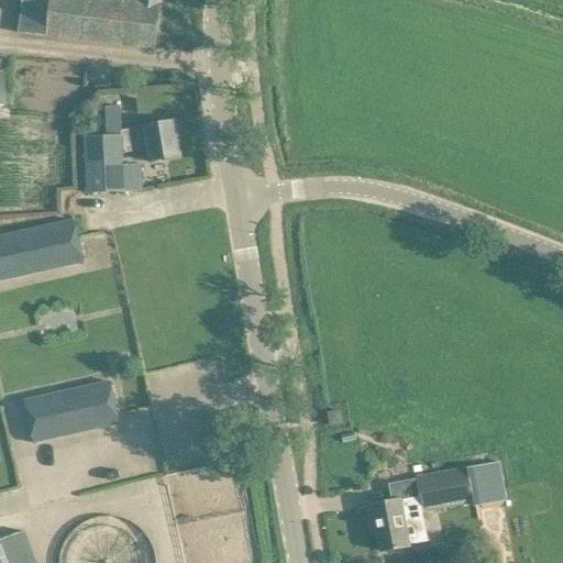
[(20,0),(17,32),(155,50),(161,0),(20,0)]
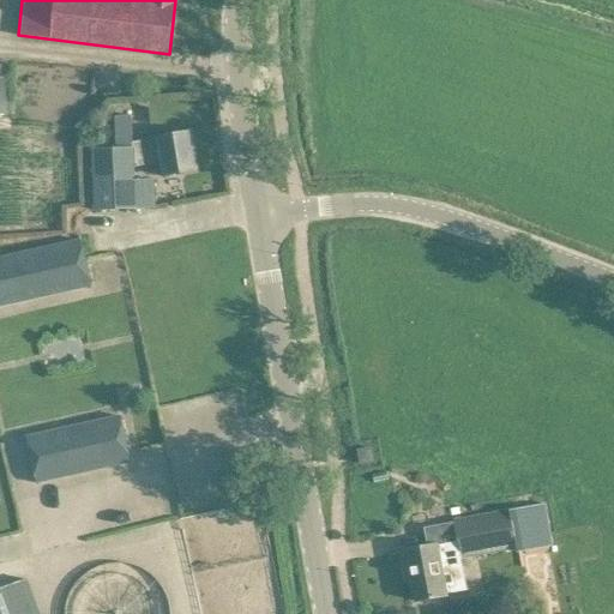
[(0,65),(0,115),(16,114),(11,65),(0,65)]
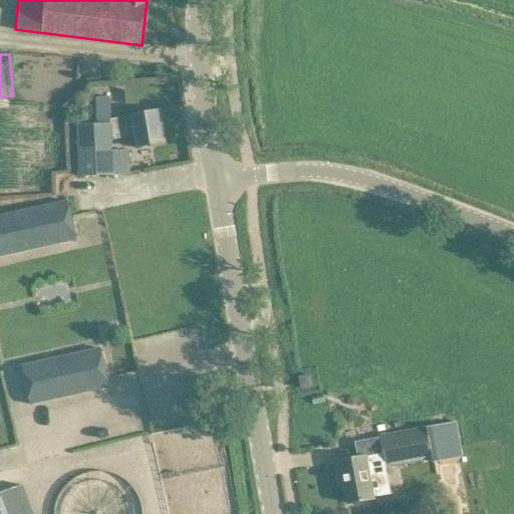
[(75,124),(77,176),(130,174),(127,151),(112,152),(112,139),(134,137),(136,148),(165,143),(159,111),(109,119),(108,96),(94,97),(94,124),(75,124)]
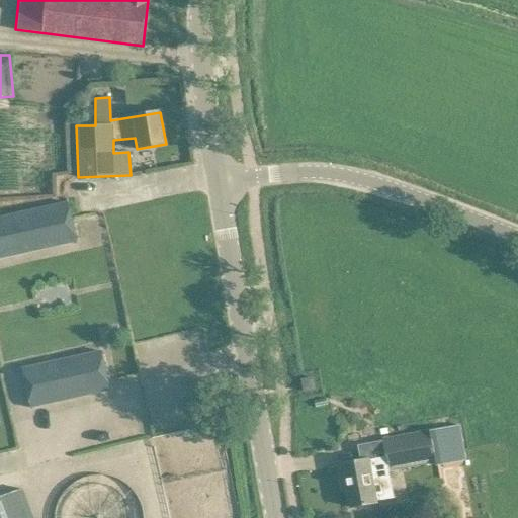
[(69,201),(0,216),(0,254),(23,249),(21,242),(65,233),(67,239),(77,237),(69,201)]
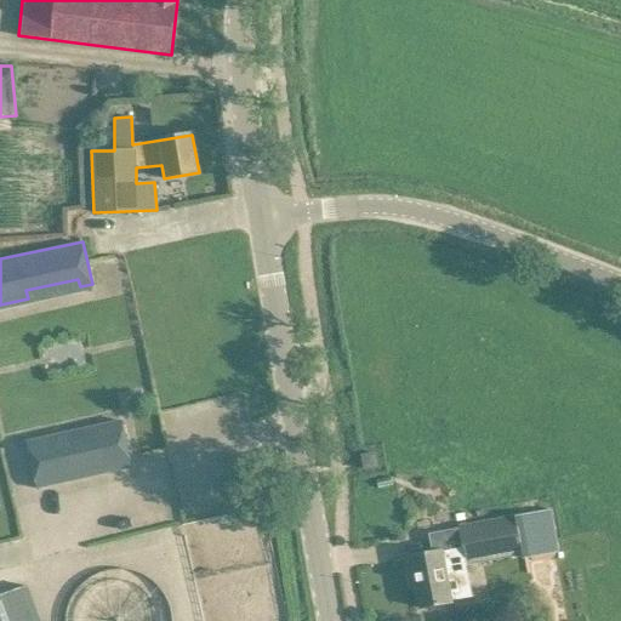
[(57,432),(27,439),(36,482),(131,461),(121,417),(109,421),(110,428),(60,440),(57,432)]
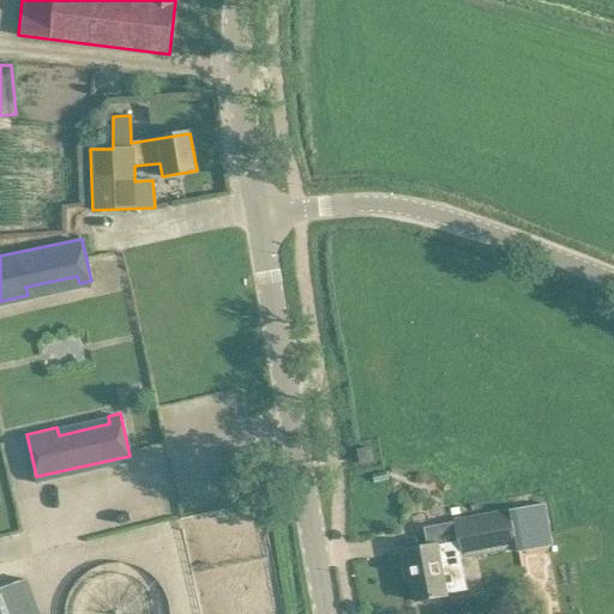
[(371,449),(357,451),(360,464),(373,462),(371,449)]
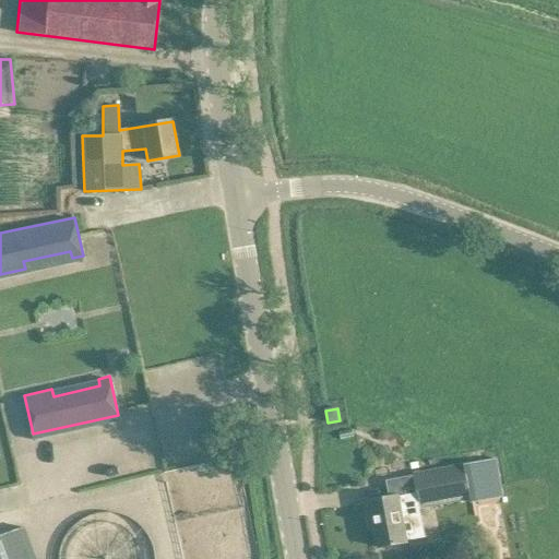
[(416,494),(366,502),(369,522),(373,522),(379,547),(401,544),(407,543),(406,540),(424,537),(418,509),(470,499),(501,494),(495,460),(463,465),(412,475),(416,494)]
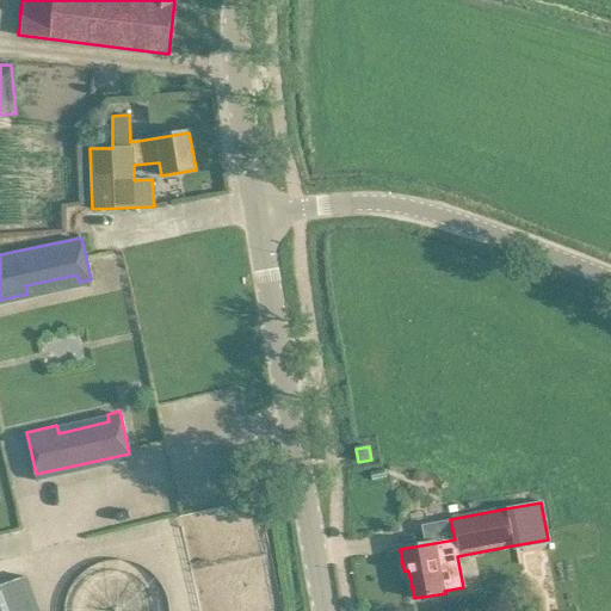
[(0,585),(0,610),(39,610),(26,575),(0,585)]
